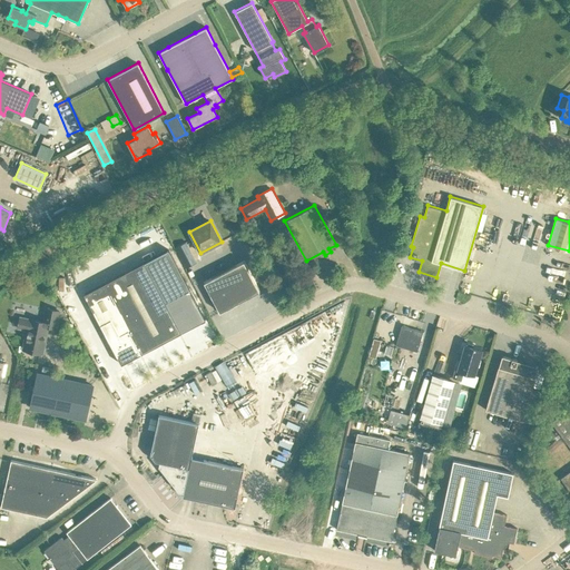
[(197,262),(186,242),(175,247),(186,267),(197,262)]
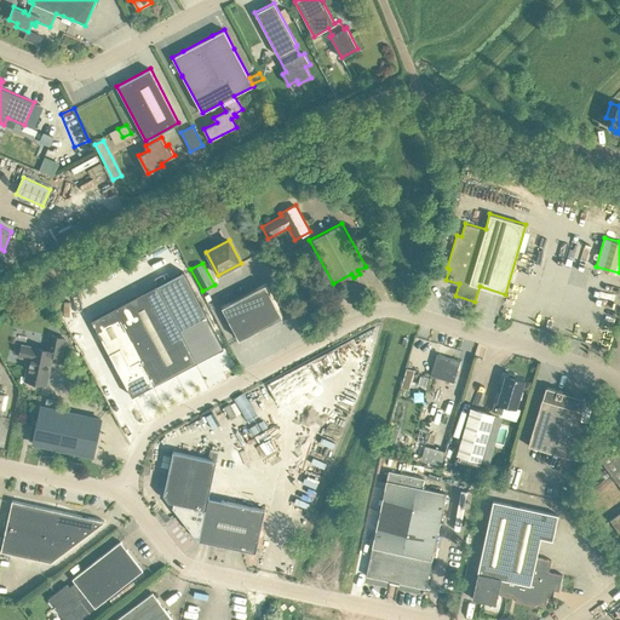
[(92,320),(132,396),(197,361),(181,328),(206,315),(183,271),(158,285),(92,320)]
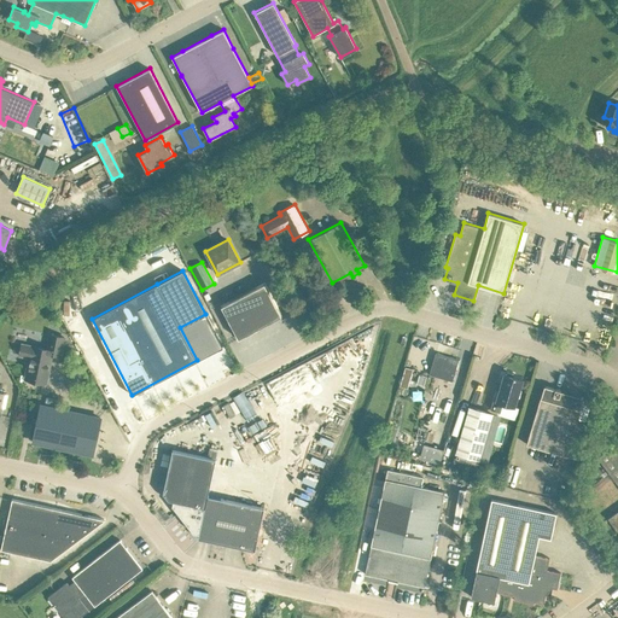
[(220,305),(238,339),(283,315),(264,283),(220,305)]
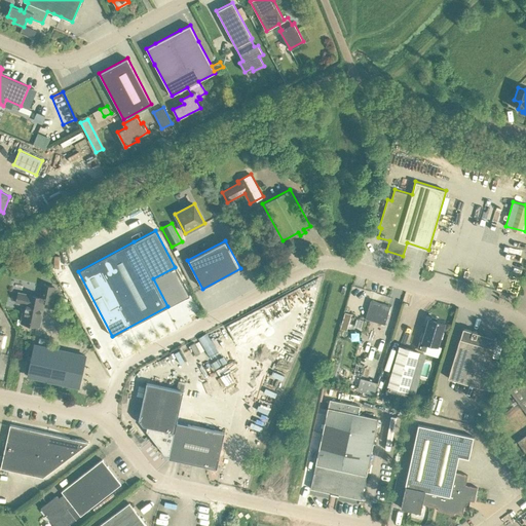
[(22,316),(23,316),(23,320),(39,324),(44,301),(51,302),(54,287),(42,285),(40,297),(19,293),(16,302),(26,304),(25,309),(23,309),(22,316)]
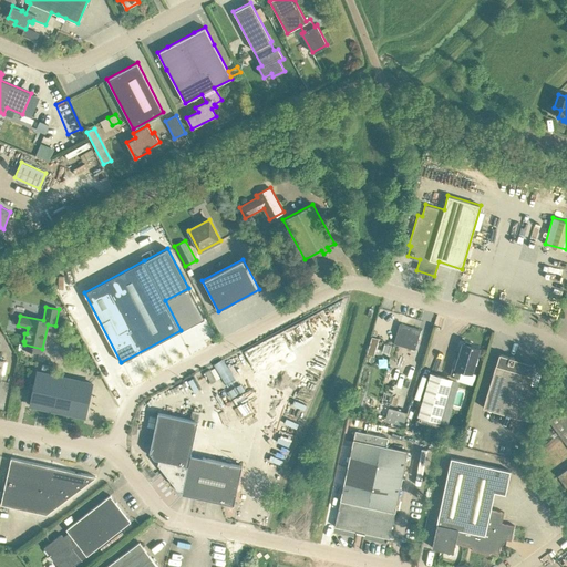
[(395,343),(394,350),(413,356),(414,349),(421,330),(399,323),(393,343),(395,343)]
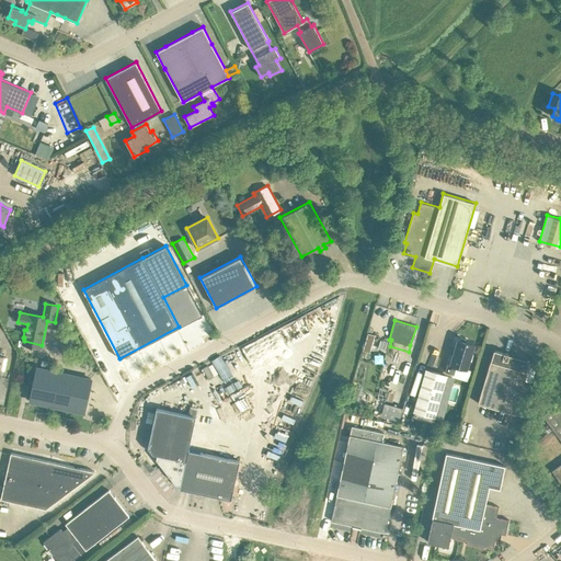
[(474,343),(466,341),(466,339),(460,338),(459,339),(458,339),(450,362),(448,361),(445,370),(454,374),(456,366),(467,368),(469,361),(471,362),(473,354),(471,354),(474,343)]
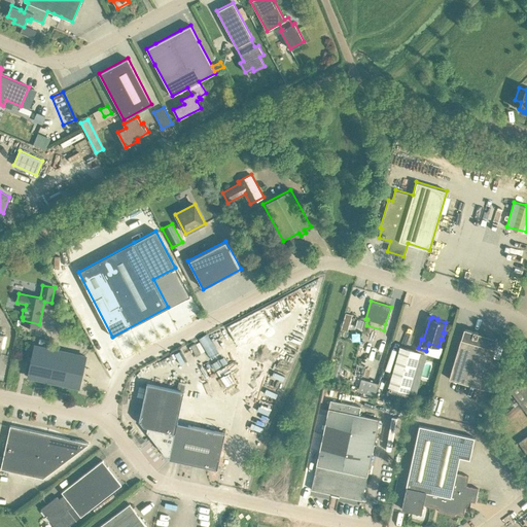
[(449,379),(483,388),(497,339),(479,332),(473,330),(464,328),(449,379)]
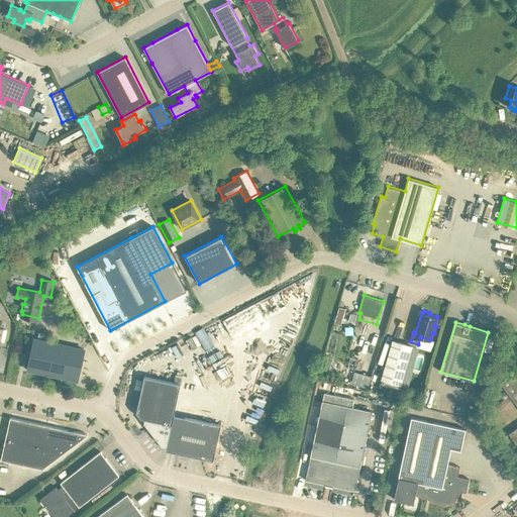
[(205,324),(196,329),(210,354),(218,350),(205,324)]
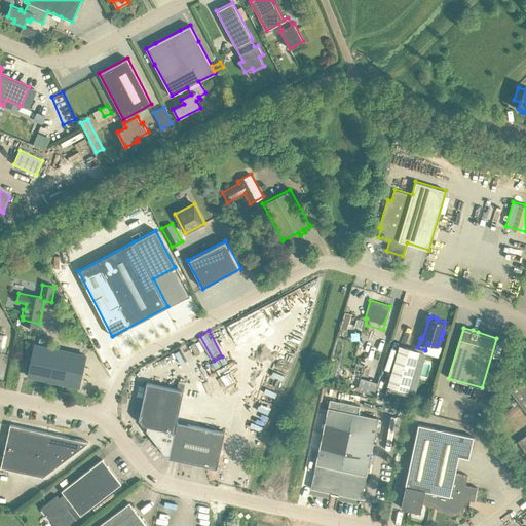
[(28,375),(79,386),(85,355),(34,344),(28,375)]
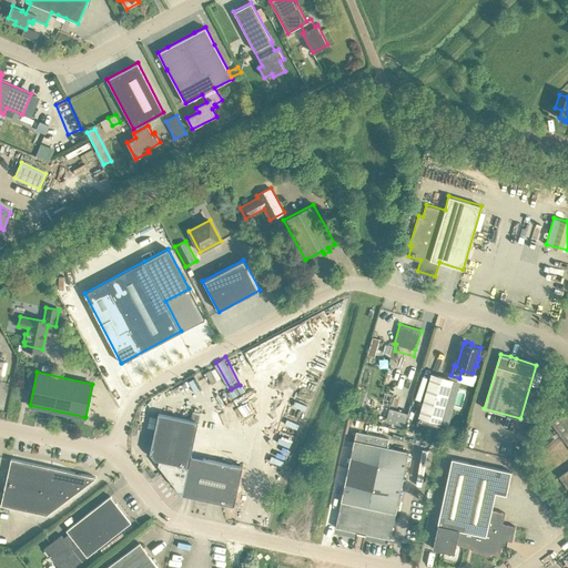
[(418,416),(440,423),(453,379),(430,373),(418,416)]
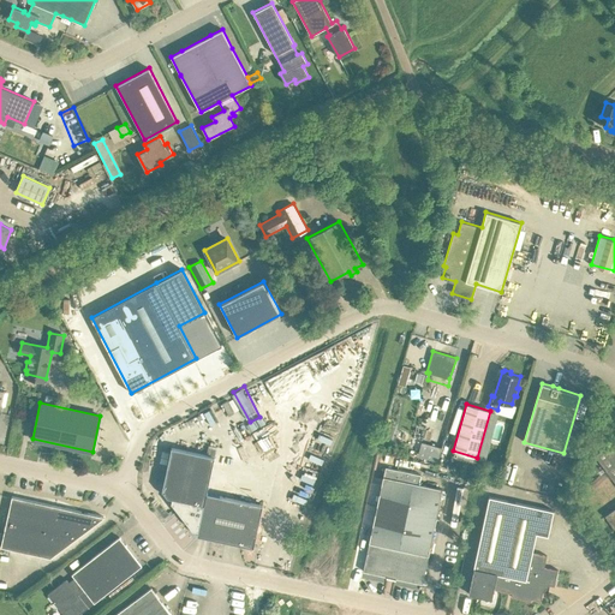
[(602,424),(608,431),(614,424),(614,421),(611,417),(602,424)]
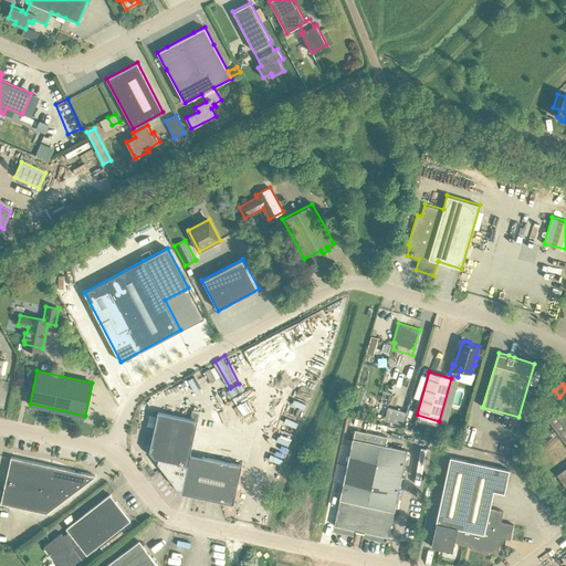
[(549,405),(555,411),(564,404),(559,397),(549,405)]
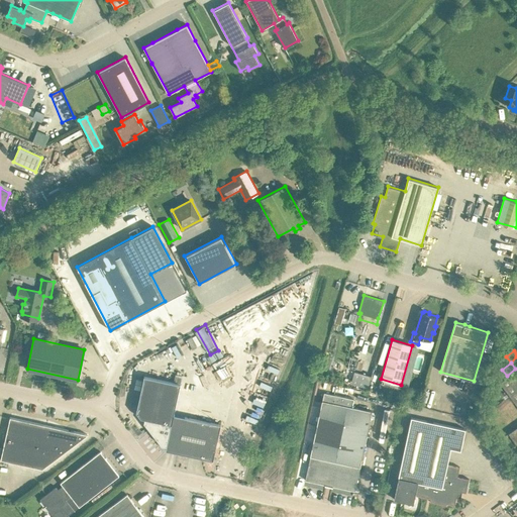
[(516,369),(500,383),(516,406),(516,426),(508,433),(516,444),(516,369)]
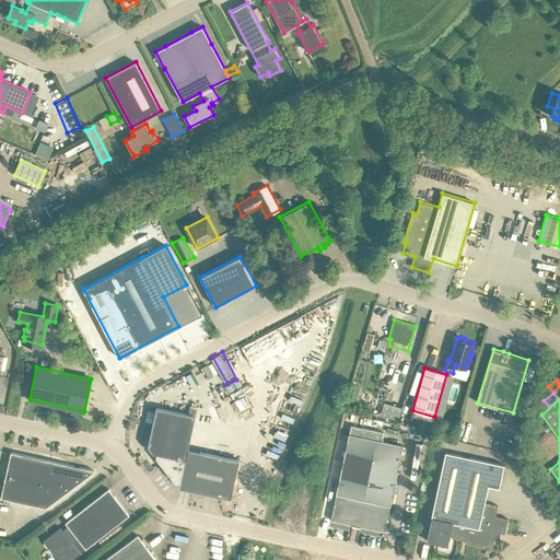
[(156,457),(175,481),(181,482),(179,487),(231,498),(238,459),(188,448),(195,416),(155,407),(148,446),(152,453),(156,454),(156,457)]
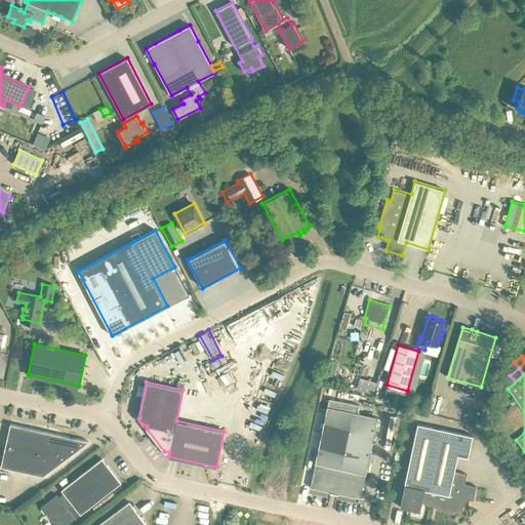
[(414,405),(423,407),(427,396),(418,393),(414,405)]
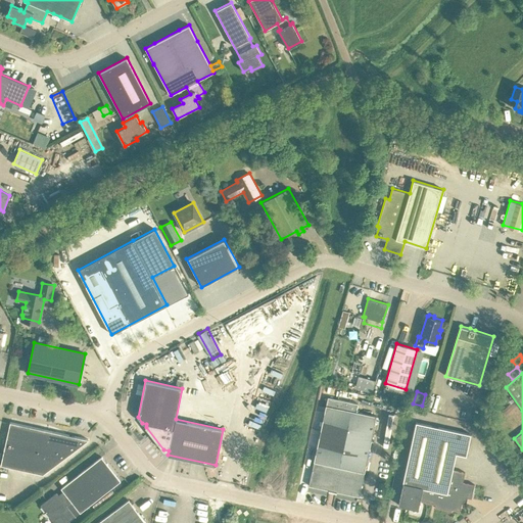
[(329,491),(336,492),(336,491),(359,496),(376,416),(357,412),(358,403),(328,396),(326,405),(308,485),(329,489),(329,491)]
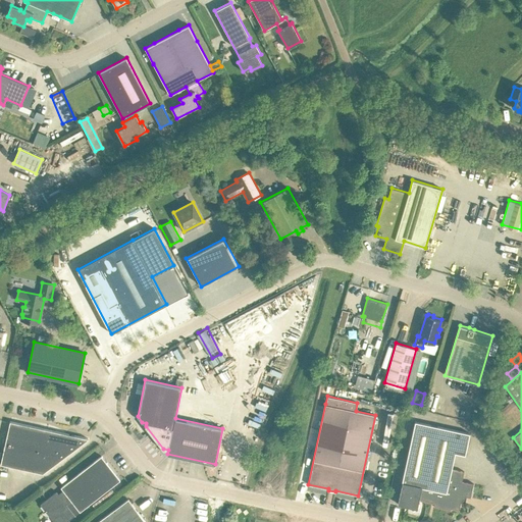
[(501,409),(505,414),(515,405),(508,396),(502,401),(506,406),(501,409)]
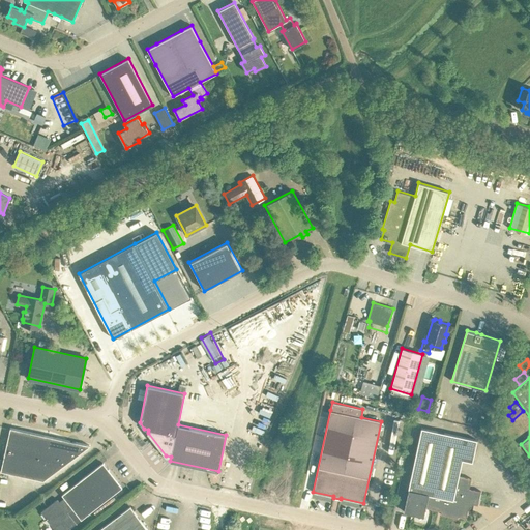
[(0,471),(43,480),(89,445),(10,428),(0,471)]
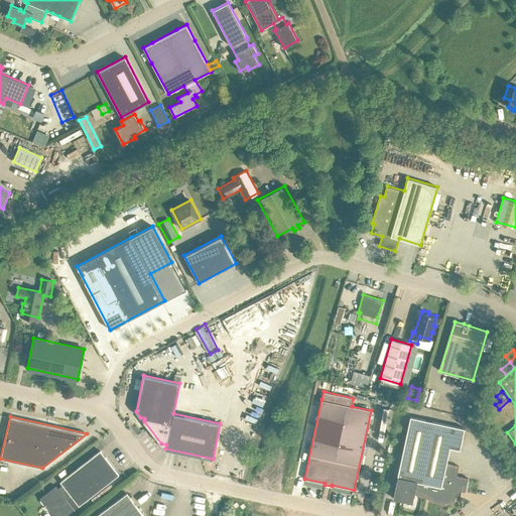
[(464,428),(410,416),(397,477),(398,478),(397,481),(396,481),(393,498),(412,502),(414,494),(429,497),(428,500),(445,504),(445,503),(454,504),(456,495),(455,495),(456,490),(465,492),(468,478),(455,475),(456,472),(457,472),(459,466),(446,463),(449,447),(460,449),(464,428)]
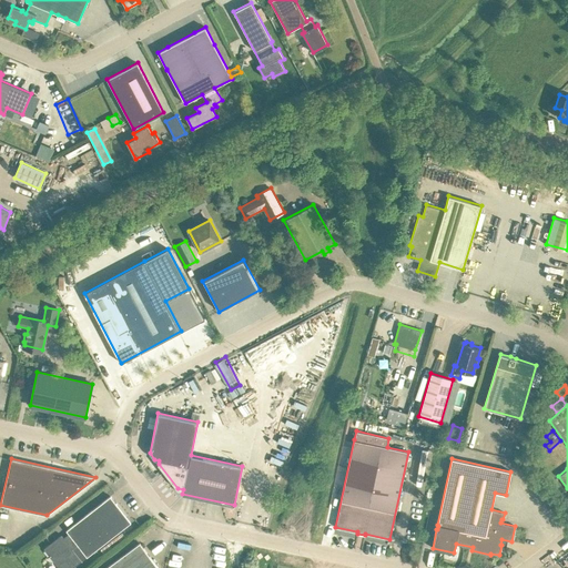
[(69,534),(63,537),(61,535),(43,548),(59,567),(71,567),(81,560),(72,548),(78,545),(87,557),(131,523),(110,496),(67,530),(69,534)]
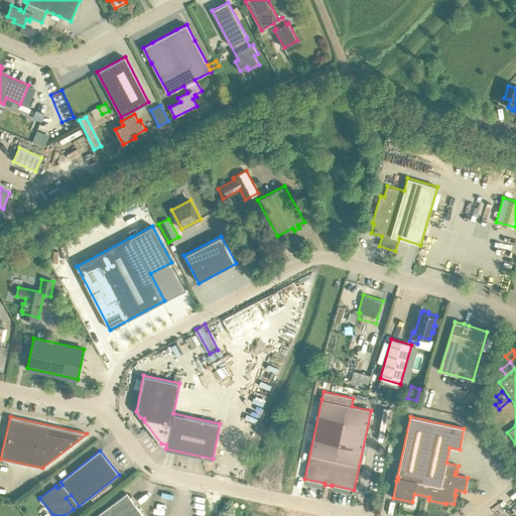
[(143,515),(127,493),(95,515),(143,515)]
